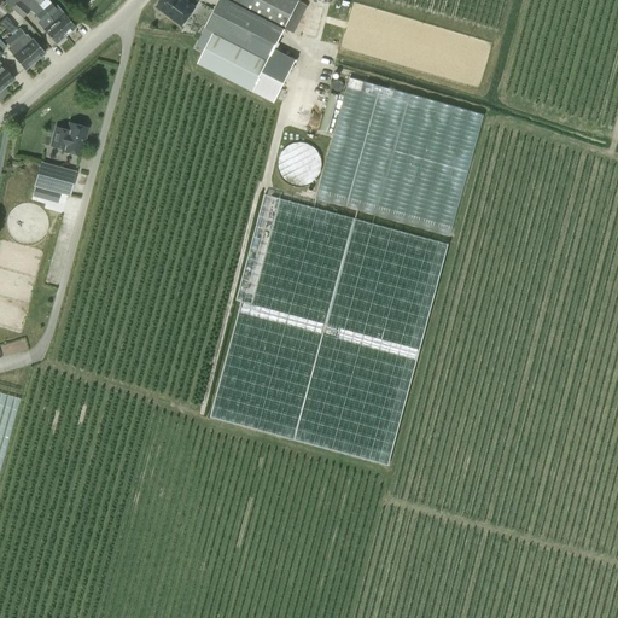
[(65,36),(38,5),(31,0),(18,0),(11,9),(23,18),(30,10),(41,22),(39,24),(44,29),(44,30),(56,45),(65,36)]
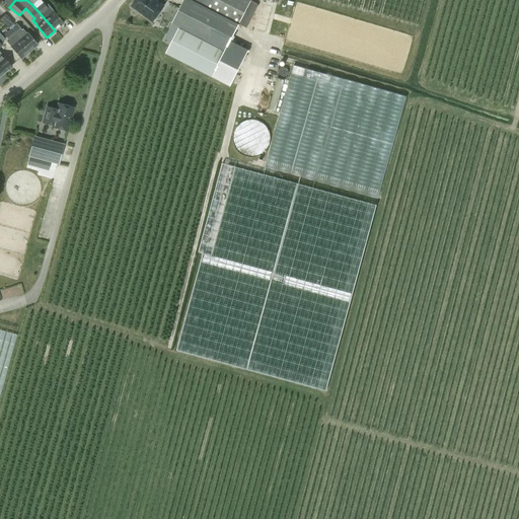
[(28,0),(32,3),(31,4),(55,30),(64,23),(63,22),(54,11),(53,11),(48,4),(46,6),(40,0),(28,0)]
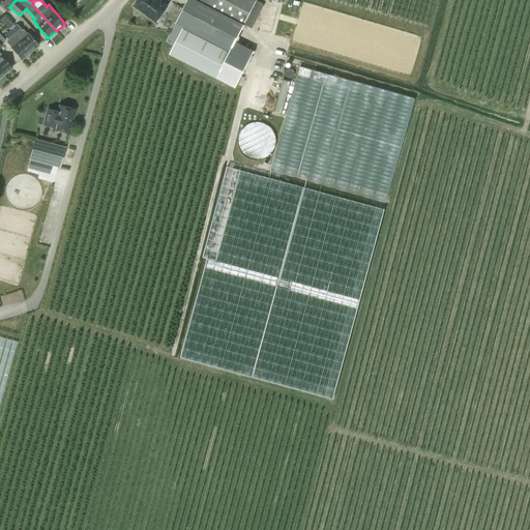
[(155,23),(168,7),(157,0),(139,0),(134,6),(155,23)]
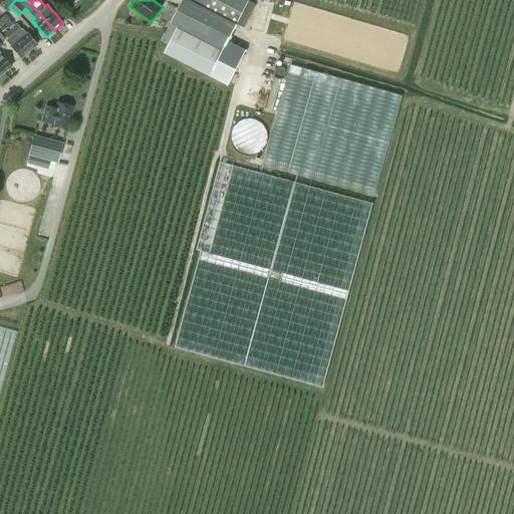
[(169,45),(165,53),(226,85),(228,81),(244,51),(226,42),(236,23),(247,1),(244,0),(191,0),(191,2),(188,0),(182,0),(171,23),(178,27),(169,45)]
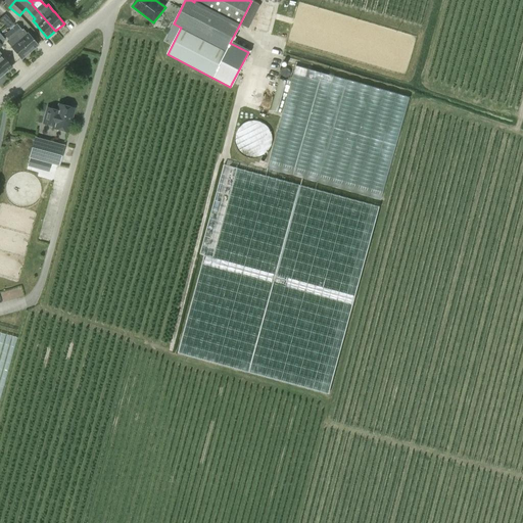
[(259,5),(251,1),(240,24),(248,28),(259,5)]
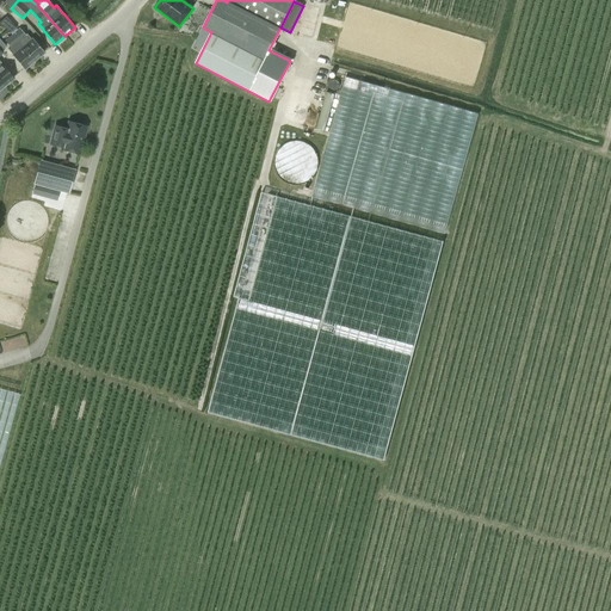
[(6,17),(0,22),(0,24),(6,29),(12,24),(6,17)]
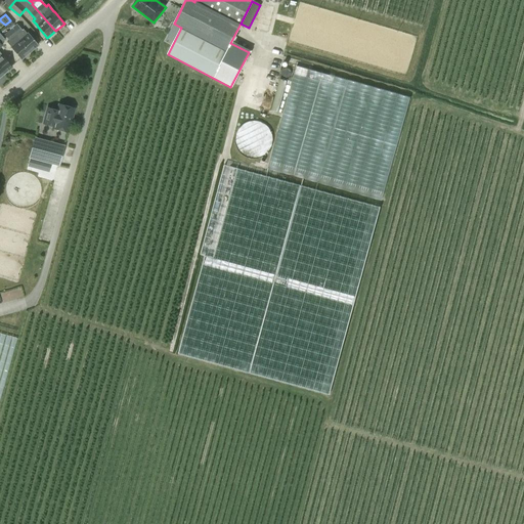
[(16,25),(10,30),(30,52),(38,45),(28,33),(27,34),(27,33),(26,34),(23,30),(22,31),(16,25)]
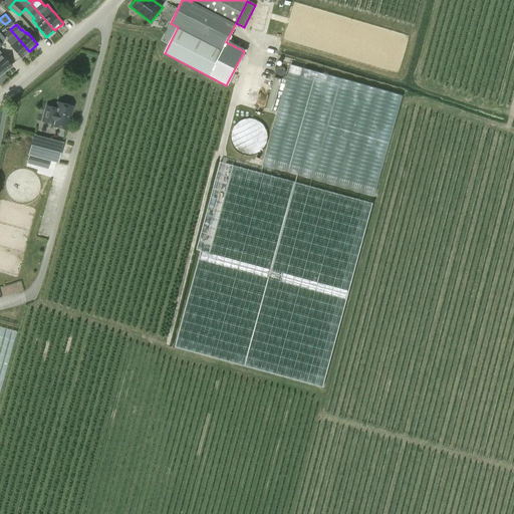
[(29,51),(10,29),(4,34),(8,40),(6,41),(10,46),(20,58),(29,51)]
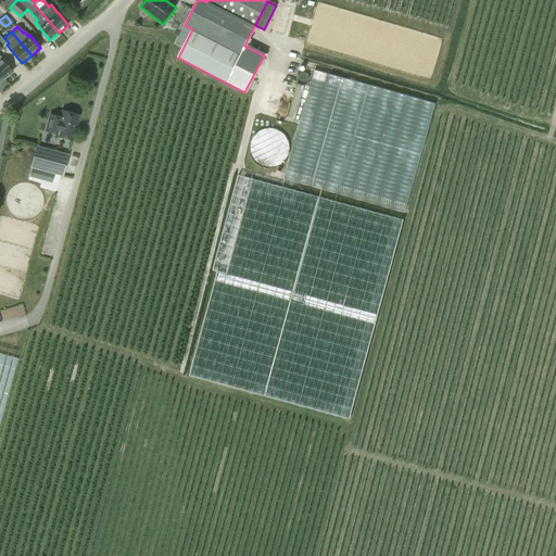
[(0,73),(4,79),(13,72),(0,57),(0,73)]
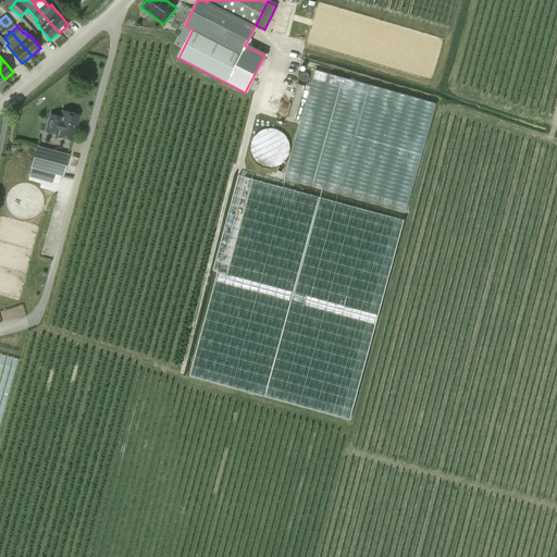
[(410,211),(436,100),(311,71),(284,181),(410,211)]
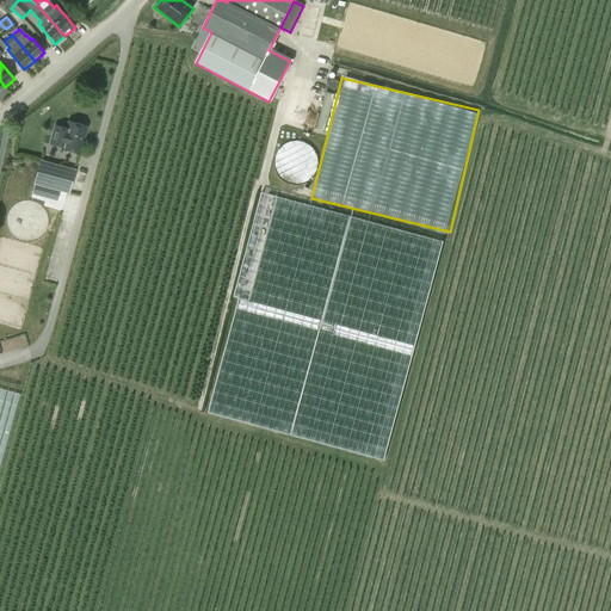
[(316,129),(323,130),(333,93),(326,92),(316,129)]
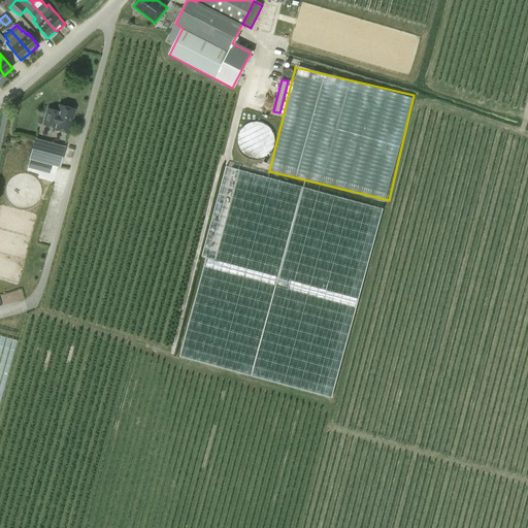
[(75,109),(60,104),(58,112),(47,109),(43,125),(54,127),(53,129),(69,133),(75,109)]
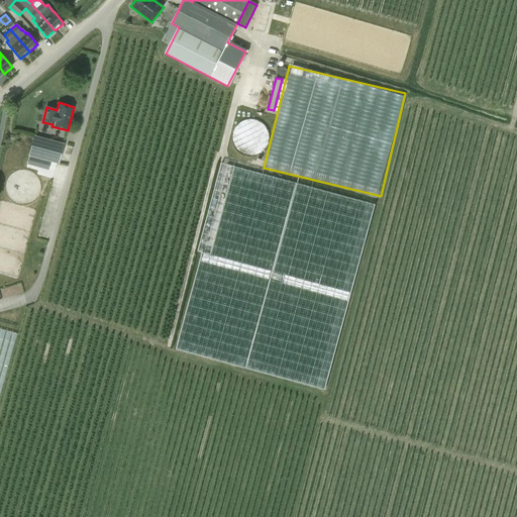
[(34,135),(28,156),(58,164),(63,143),(34,135)]
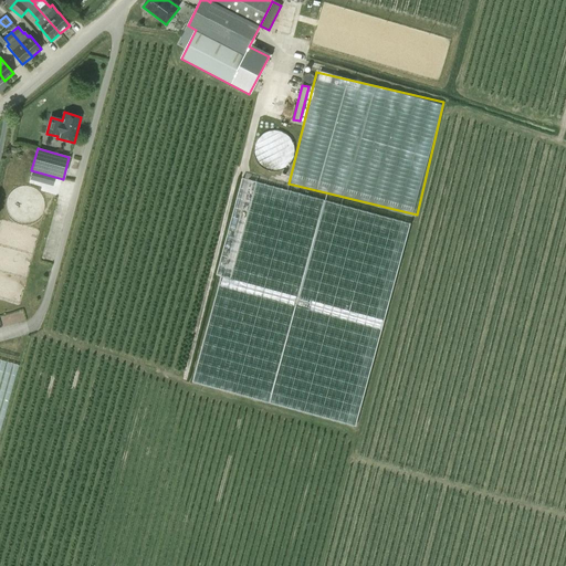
[(221,276),(194,381),(258,399),(355,427),(410,223),(243,178),(216,274),(221,276)]
